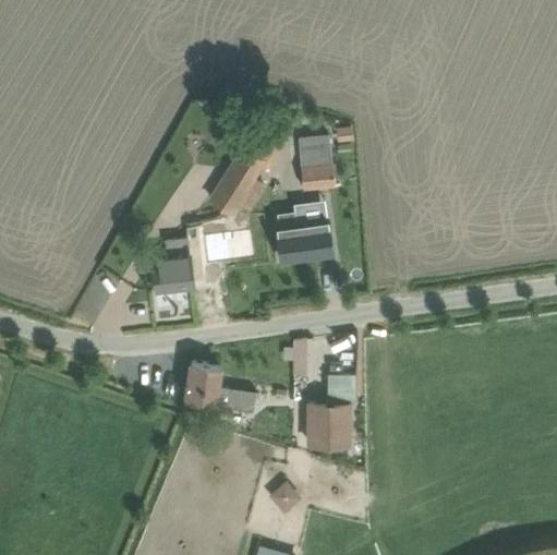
[(209,193),(206,197),(225,210),(229,213),(238,201),(253,176),(261,164),(273,146),(283,129),(280,127),(270,121),(256,111),(235,144),(239,146),(220,175),(209,193)]
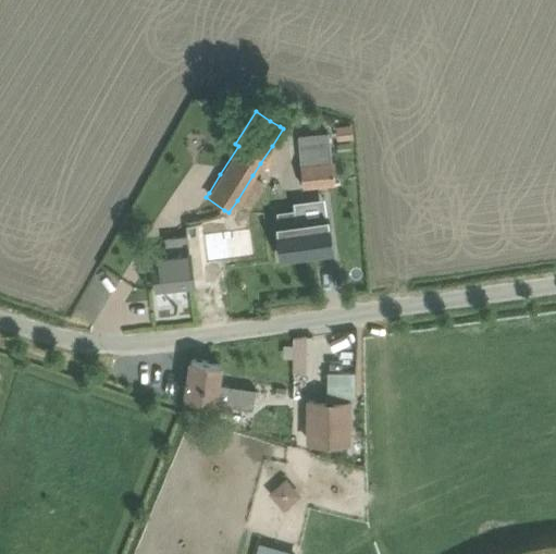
[(350,126),(335,127),(336,140),(351,139),(350,126)]
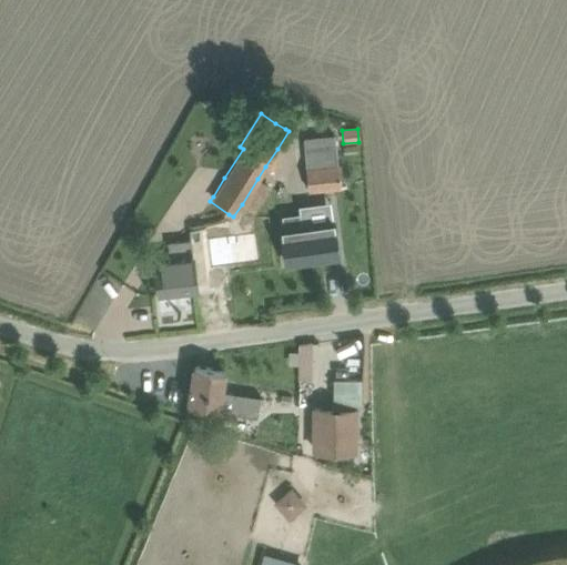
[(303,141),(309,193),(338,191),(333,138),(303,141)]
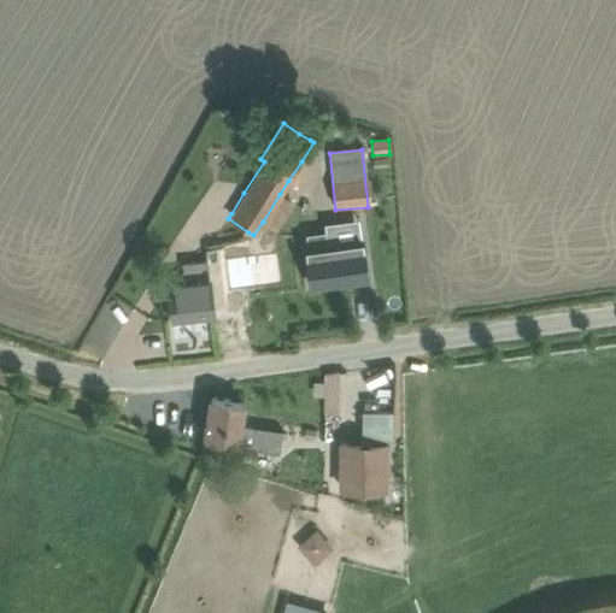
[(387,160),(373,161),(373,171),(388,170),(387,160)]
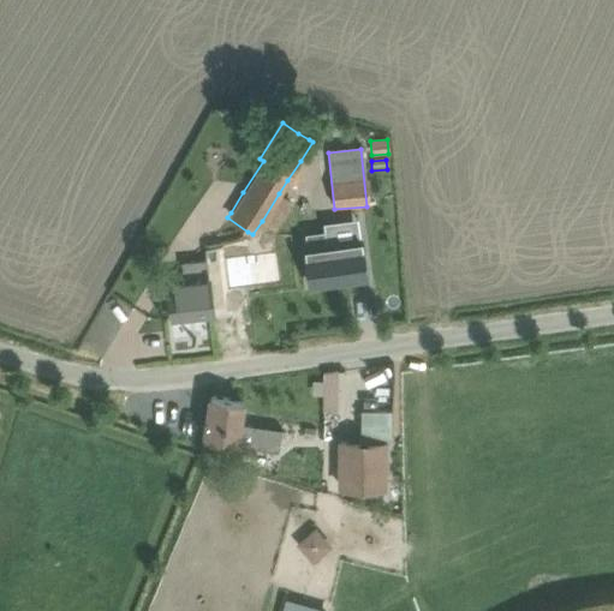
[(308,250),(304,250),(310,288),(365,281),(361,243),(325,247),(323,234),(305,237),(308,250)]
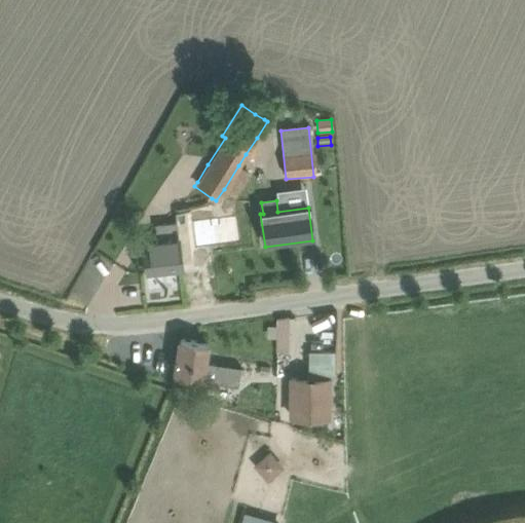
[(143,246),(144,257),(147,277),(182,273),(178,241),(177,224),(176,224),(155,226),(157,244),(143,246)]
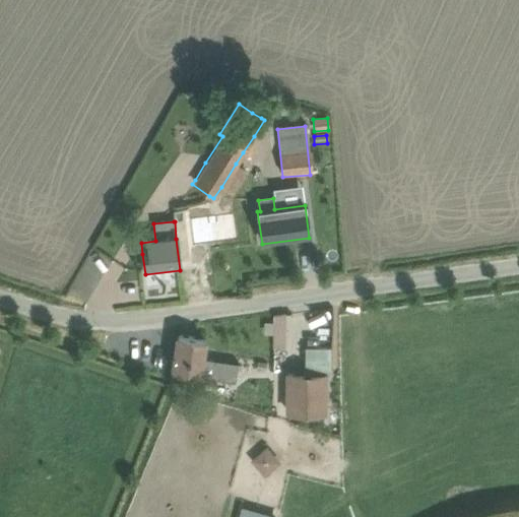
[(190,231),(193,249),(237,243),(235,224),(190,231)]
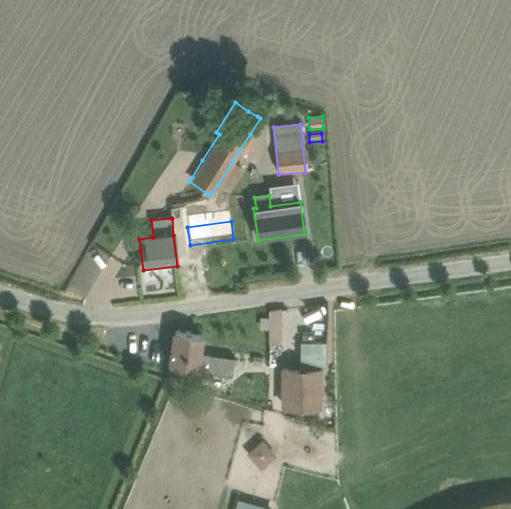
[(280,347),(281,318),(281,312),(271,313),(268,314),(268,320),(268,331),(268,347),(280,347)]
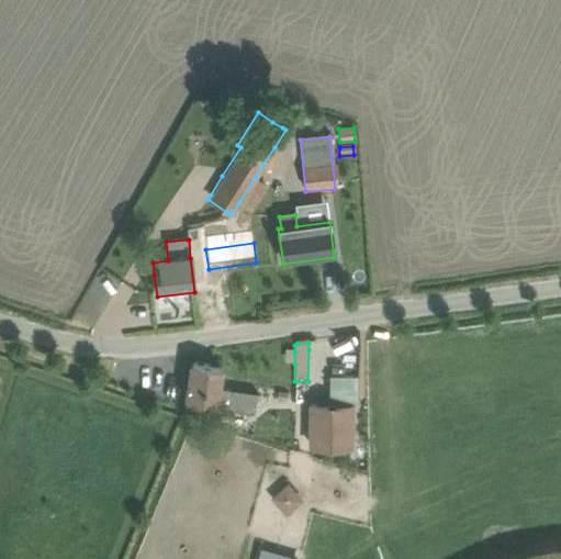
[(221,369),(192,365),(187,402),(215,406),(215,410),(255,416),(257,395),(217,390),(221,369)]
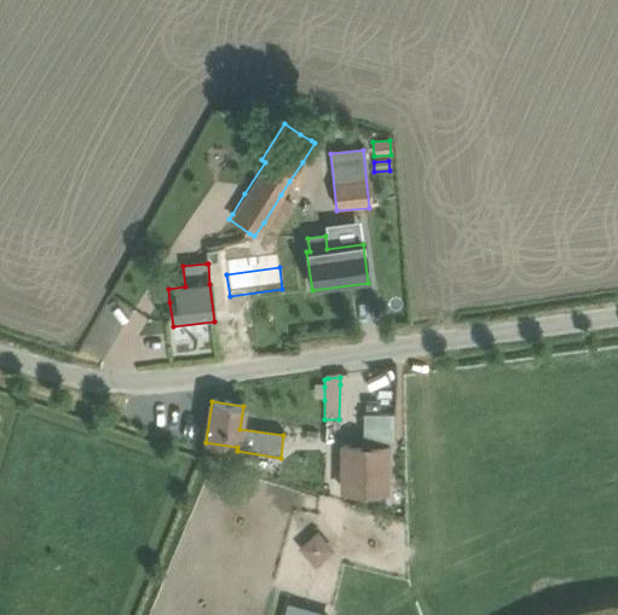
[(359,412),(359,448),(387,448),(387,413),(359,412)]
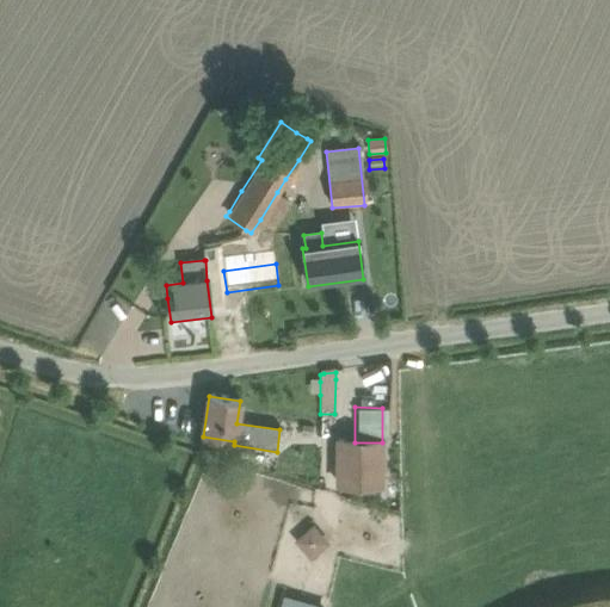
[(301,427),(300,435),(312,437),(313,429),(301,427)]
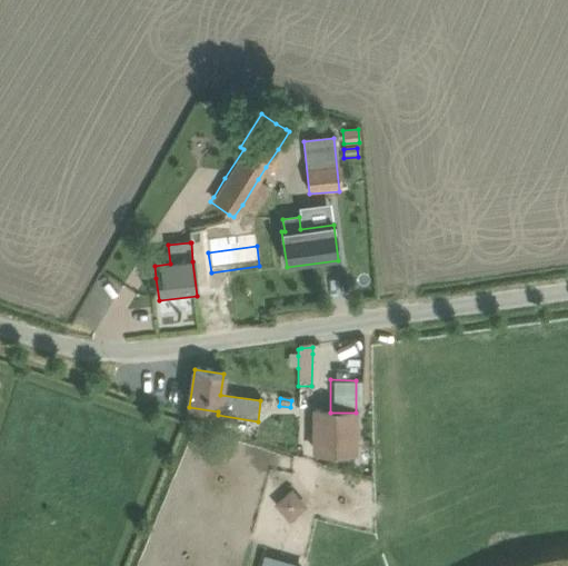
[(314,411),(314,458),(355,458),(356,413),(330,413),(314,411)]
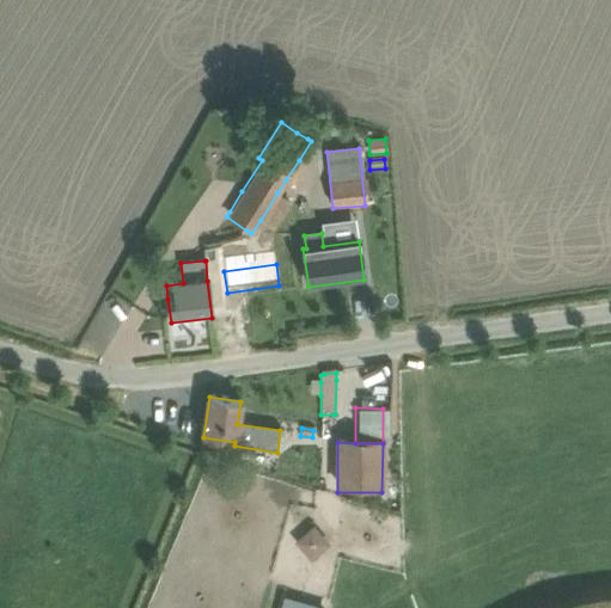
[(297,541),(312,562),(333,545),(316,526),(297,541)]
